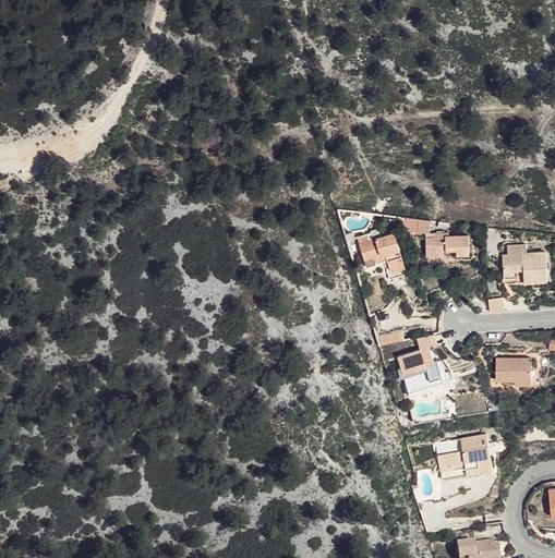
[(400,217),(403,228),(429,231),(431,220),(420,219),(400,217)]
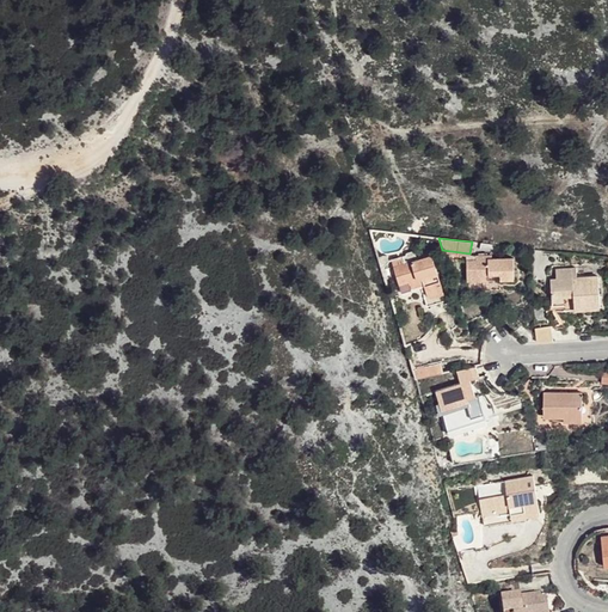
[(407,256),(410,261),(421,258),(418,254),(416,249),(406,251),(407,256)]
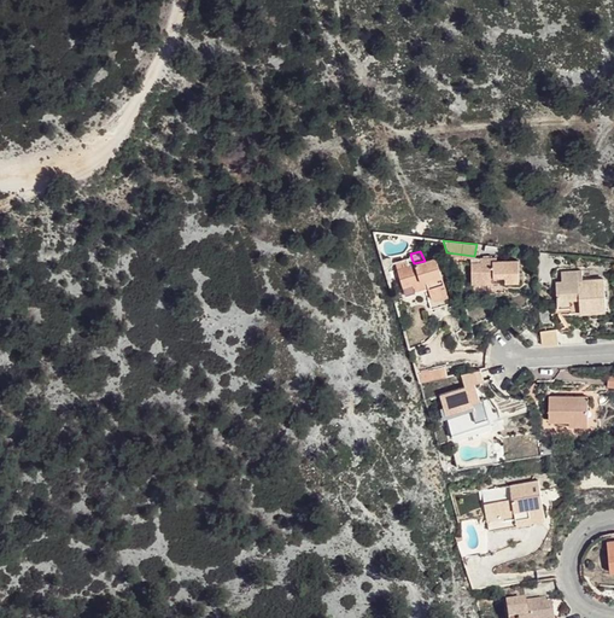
[(504,273),(504,280),(516,281),(516,260),(493,260),(493,255),(478,256),(478,260),(469,260),(468,274),(479,274),(479,280),(486,280),(492,280),(493,273),(504,273)]
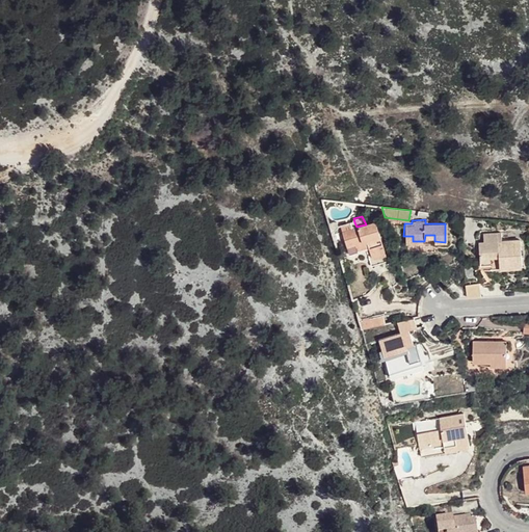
[(366,224),(356,227),(342,230),(346,247),(366,242),(368,248),(370,257),(386,254),(377,221),(366,224)]
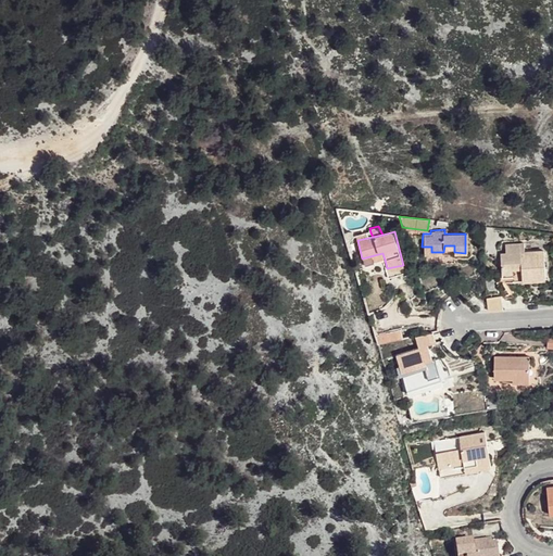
[(495,254),(497,268),(508,268),(517,268),(518,281),(530,281),(541,280),(540,252),(520,253),(519,244),(501,245),(501,254),(495,254)]
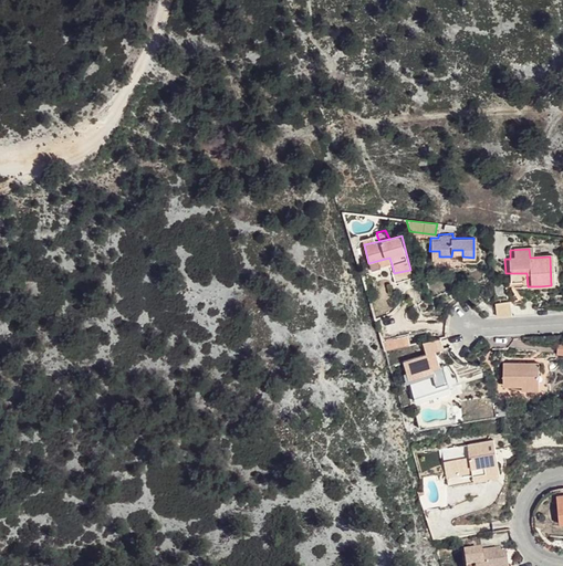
[(389,258),(368,263),(369,270),(388,265),(392,264),(389,258)]
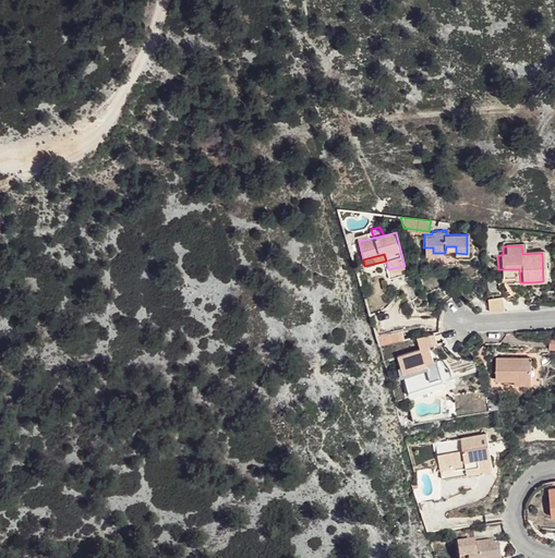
[(407,276),(405,266),(388,269),(386,261),(383,262),(388,280),(407,276)]
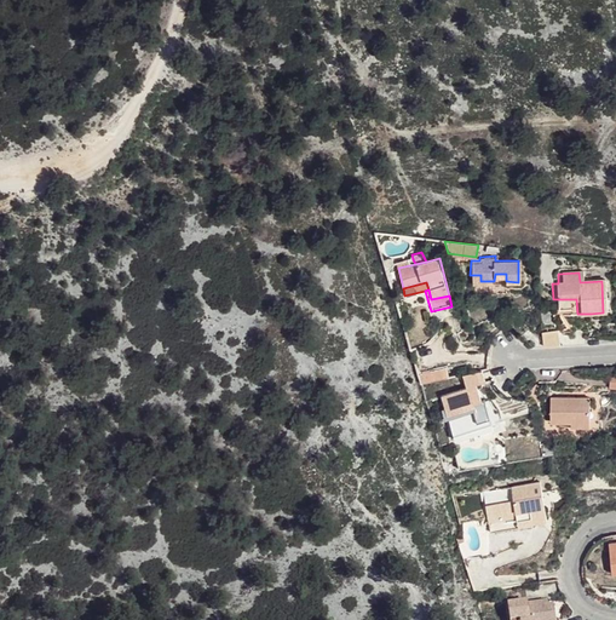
[(566,299),(553,299),(554,311),(568,311),(566,299)]
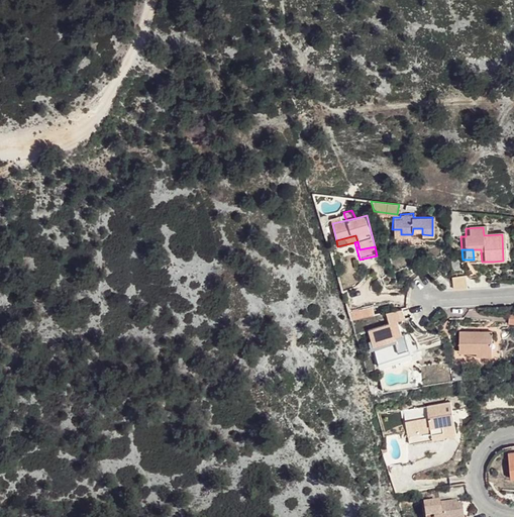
[(440,279),(430,267),(423,273),(433,284),(440,279)]
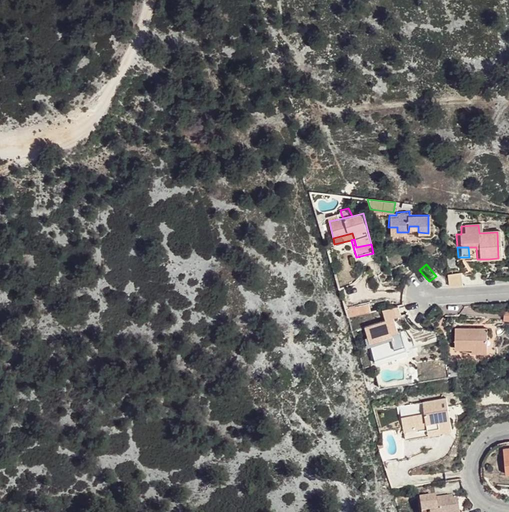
[(446,272),(448,286),(461,285),(460,271),(446,272)]
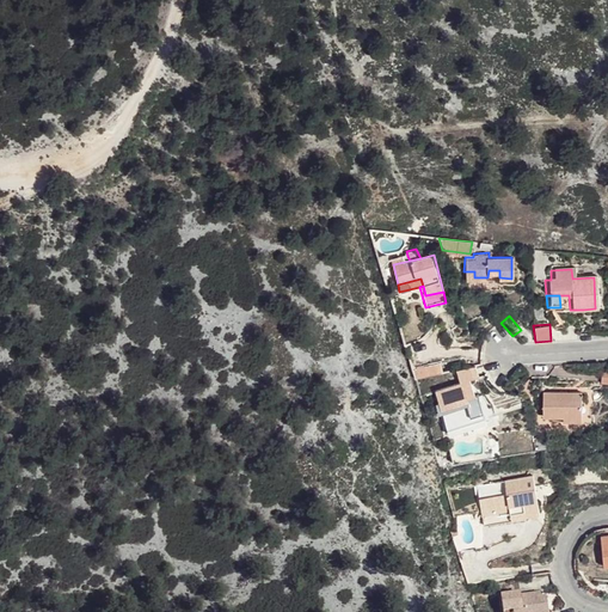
[(410,371),(413,381),(443,374),(441,368),(440,362),(410,371)]
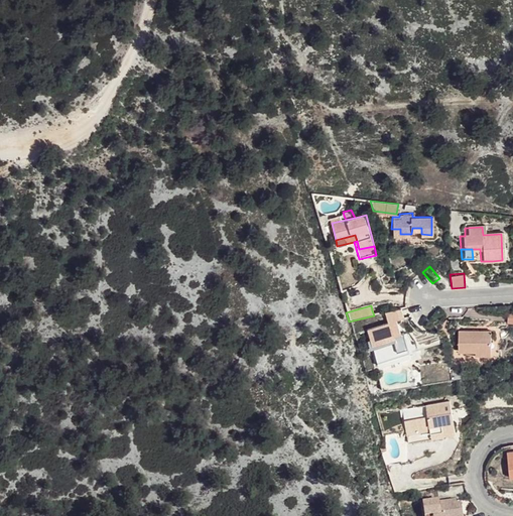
[(403,317),(401,308),(386,312),(388,323),(368,330),(379,368),(412,358),(405,333),(403,333),(401,326),(399,318),(403,317)]
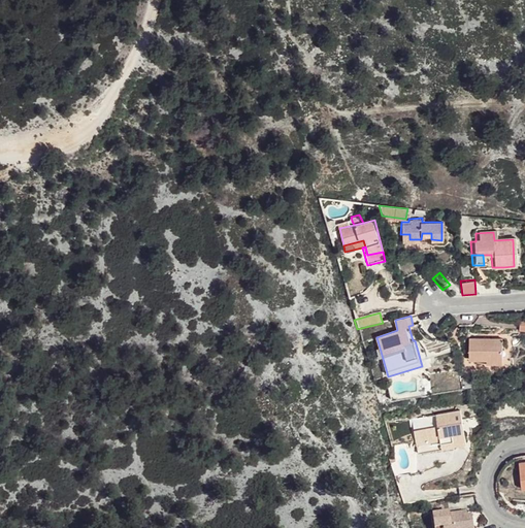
[(485,358),(500,359),(500,339),(484,338),(467,338),(467,358),(485,360),(485,358)]
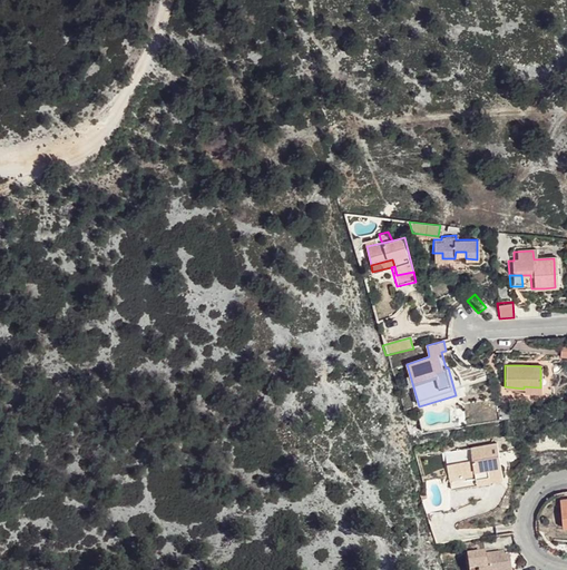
[(497,460),(499,459),(497,443),(469,448),(470,460),(446,464),(448,478),(460,475),(461,480),(472,478),(473,482),(488,479),(489,482),(496,481),(501,480),(500,468),(498,468),(497,460)]
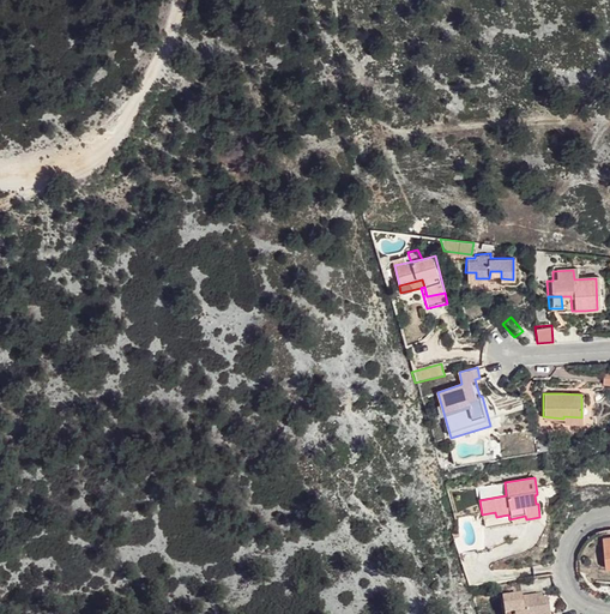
[(550,613),(550,612),(549,601),(533,603),(532,600),(523,601),(521,597),(502,600),(503,613),(550,613)]
